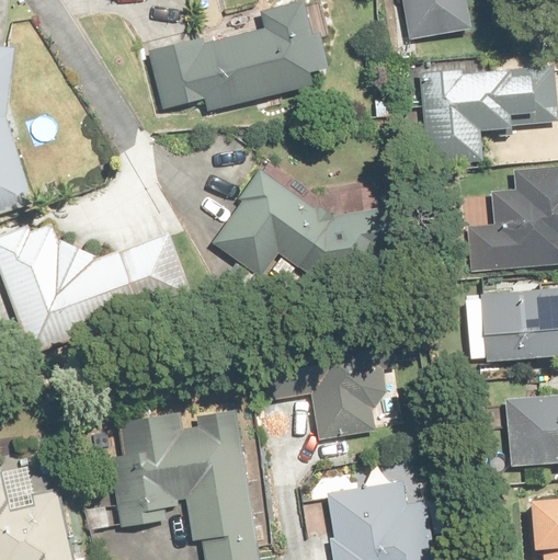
[(147,52),(160,109),(205,98),(207,109),(311,84),(309,73),(327,69),(310,0),(261,12),(265,32),(200,47),(197,40),(147,52)]
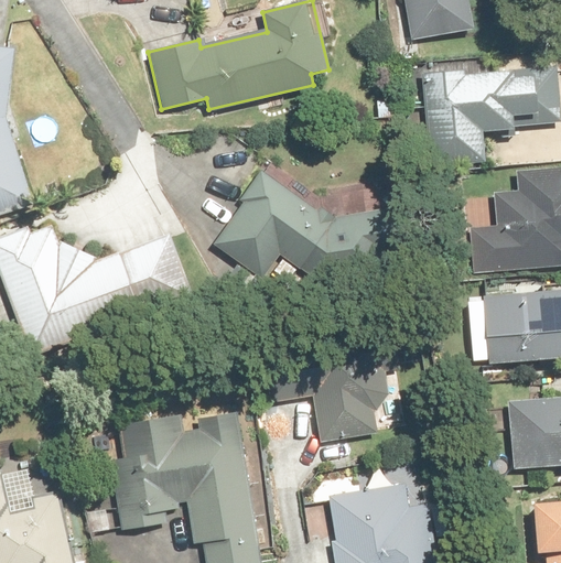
[(403,0),(410,40),(476,30),(471,0),(403,0)]
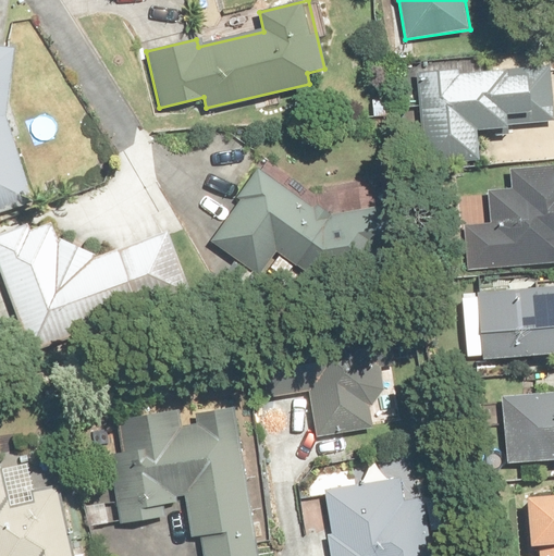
[(12,48),(0,46),(0,212),(32,202),(4,119),(12,48)]
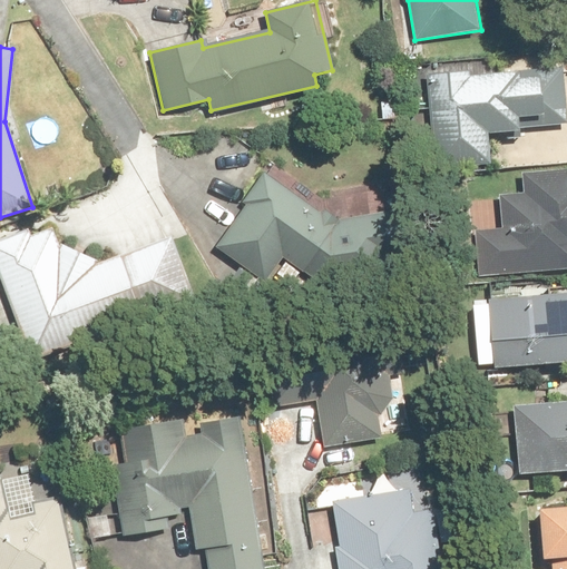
[(564,119),(560,70),(470,75),(469,68),(427,70),(431,163),(489,159),(488,131),(518,129),(518,121),(564,119)]
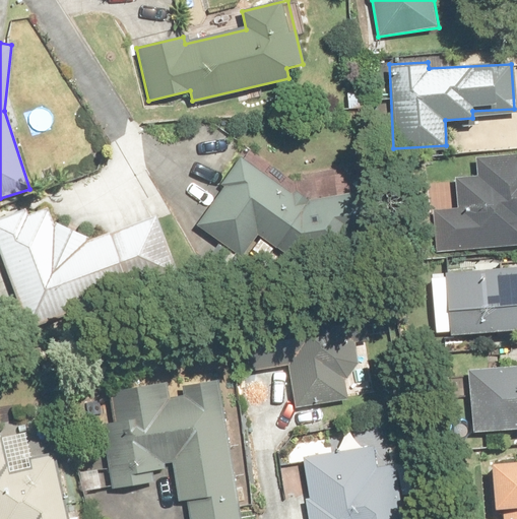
[(281,255),(303,226),(293,195),(240,156),(219,183),(224,186),(195,226),(240,258),(256,236),(281,255)]
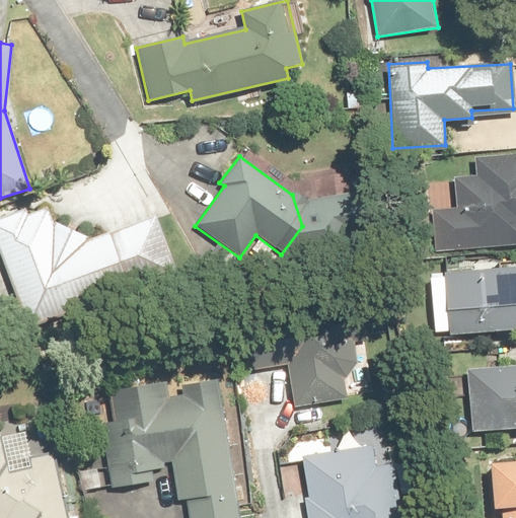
[(432,208),(433,246),(515,242),(515,156),(476,157),(476,175),(454,176),(455,208),(432,208)]
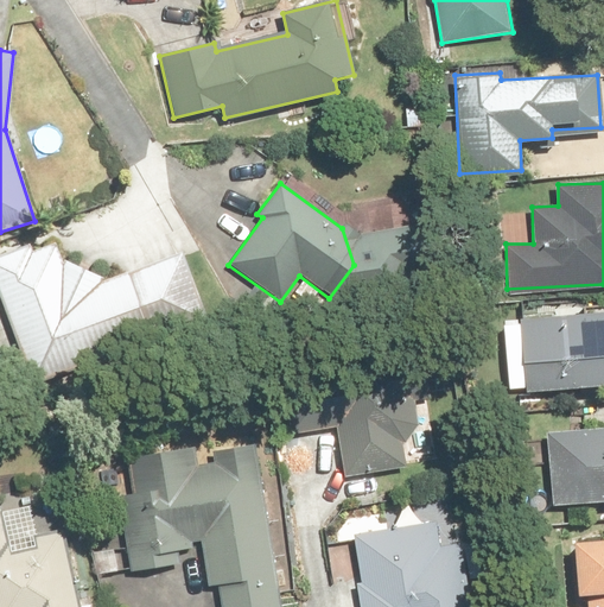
[(103,282),(63,261),(55,241),(40,247),(37,238),(0,251),(0,297),(30,377),(203,311),(180,252),(103,282)]
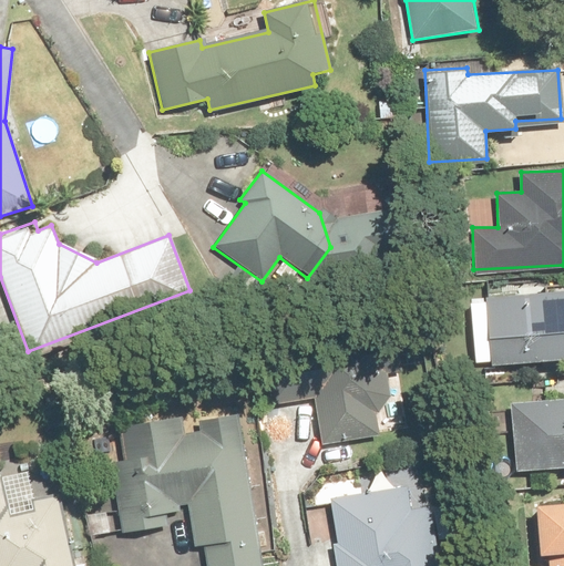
[(563,290),(486,295),(491,361),(563,356),(563,290)]
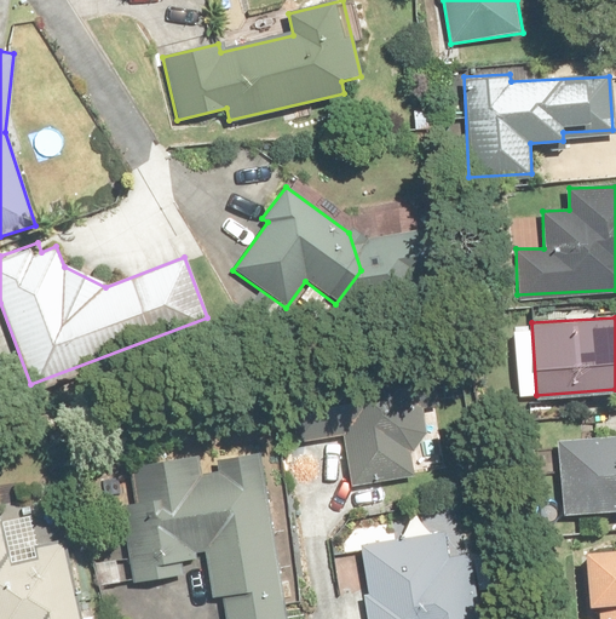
[(424,436),(419,395),(314,407),(317,437),(345,434),(351,485),(413,477),(408,437),(424,436)]
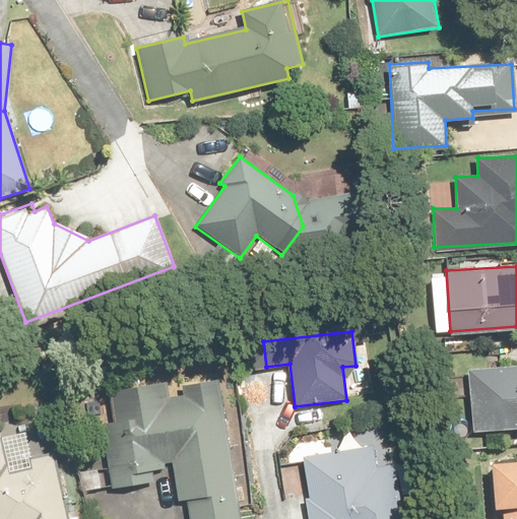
[(516,366),(468,370),(472,430),(516,426),(516,366)]
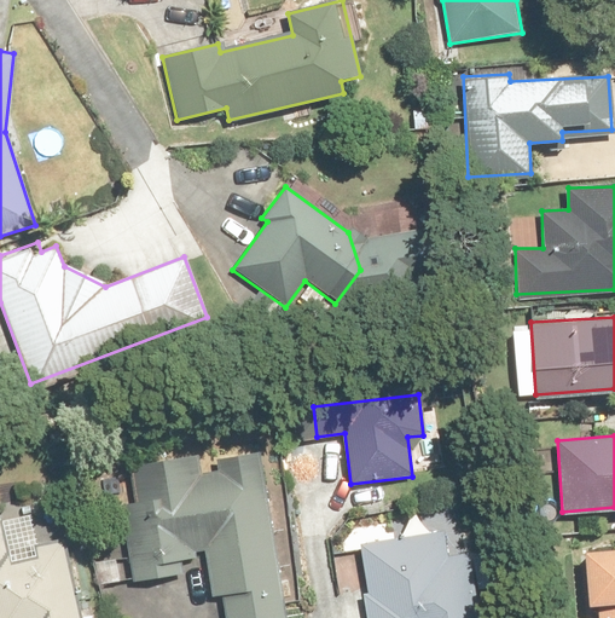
[(285,617),(260,451),(215,458),(218,471),(193,474),(190,457),(131,466),(137,506),(117,508),(129,582),(180,573),(179,562),(196,559),(195,550),(202,549),(209,596),(221,595),(224,617),(285,617)]
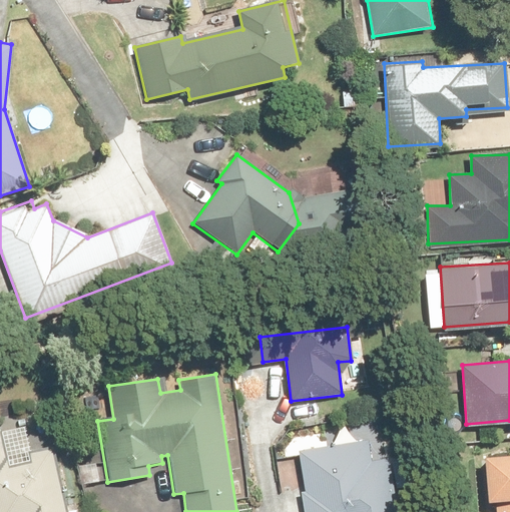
[(0,511),(66,511),(55,455),(8,464),(1,429),(0,429),(0,511)]
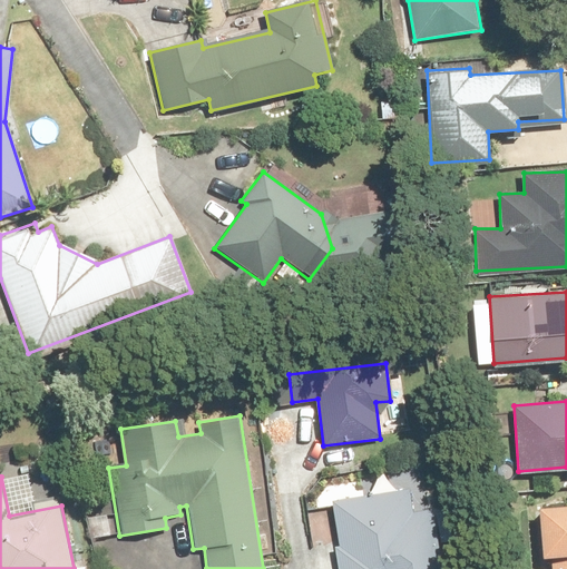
[(333,547),(335,568),(441,568),(431,487),(332,500),(339,547),(333,547)]
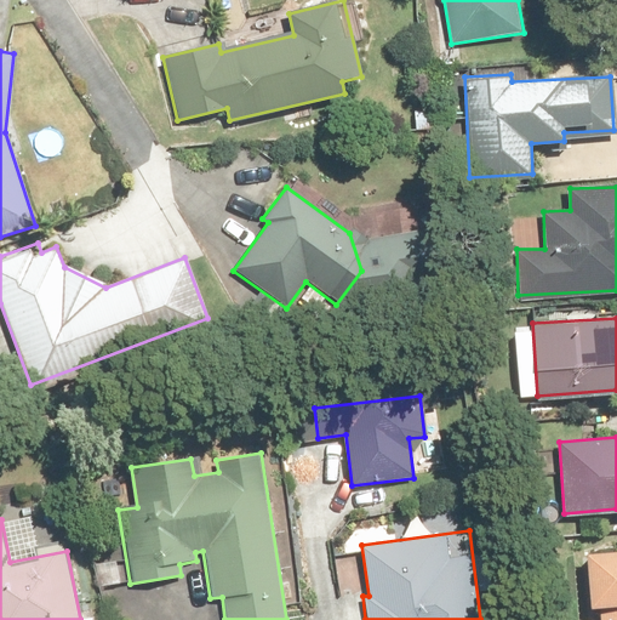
[(616,619),(616,551),(589,553),(592,607),(599,607),(599,619),(616,619)]
